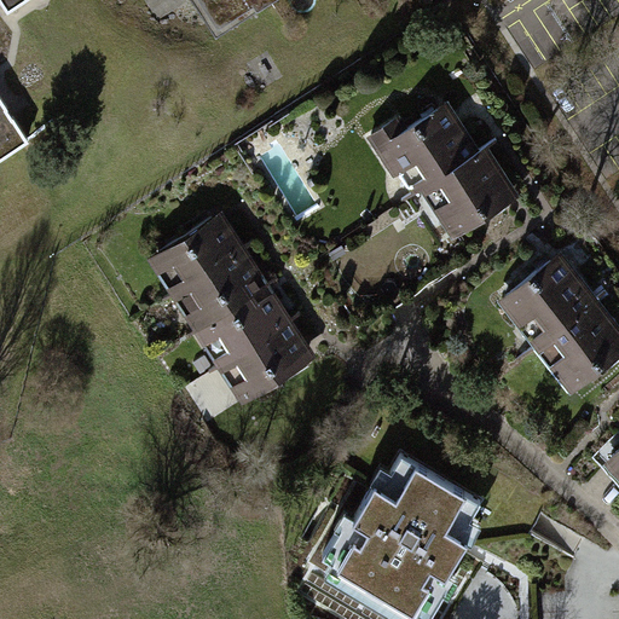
[(0,0),(0,163),(30,144),(11,114),(0,96),(0,1),(9,13),(29,0),(0,0)]
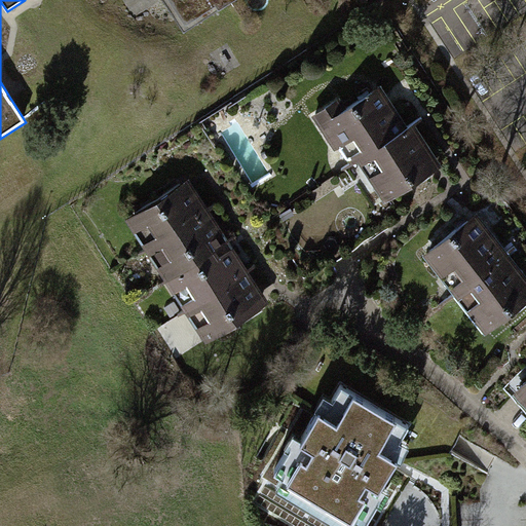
[(168,0),(186,26),(216,6),(219,11),(235,0),(168,0)]
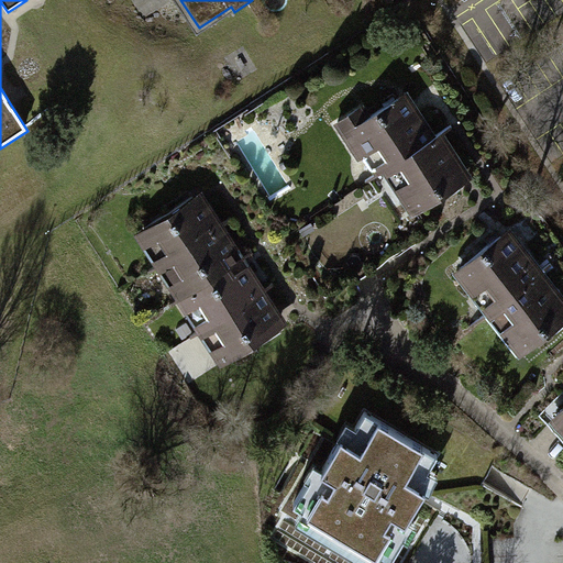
[(411,97),(340,138),(368,189),(388,178),(409,217),(483,175),(456,129),(437,140),(411,97)]
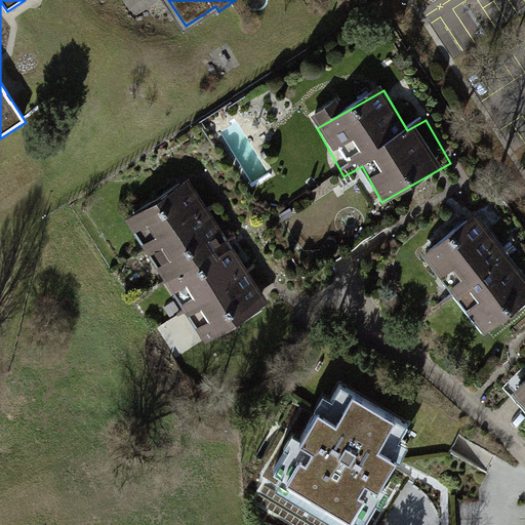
[(194,180),(132,218),(211,344),(272,306),(194,180)]
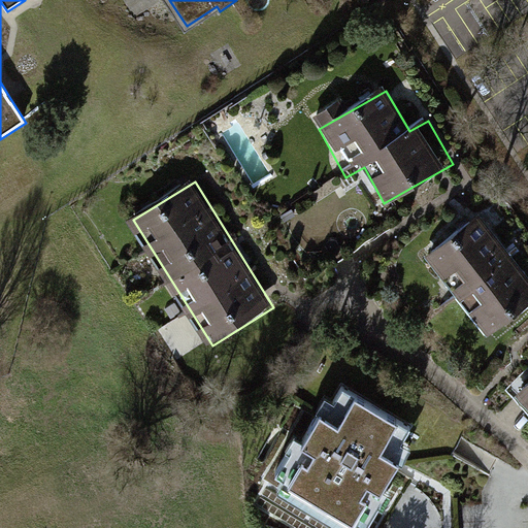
[(527,269),(486,218),(435,258),(503,341),(527,321),(527,269)]
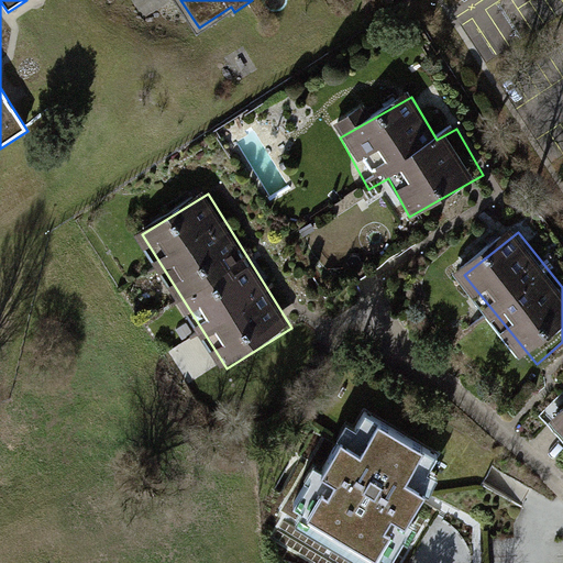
[(562,393),(537,417),(562,445),(562,393)]
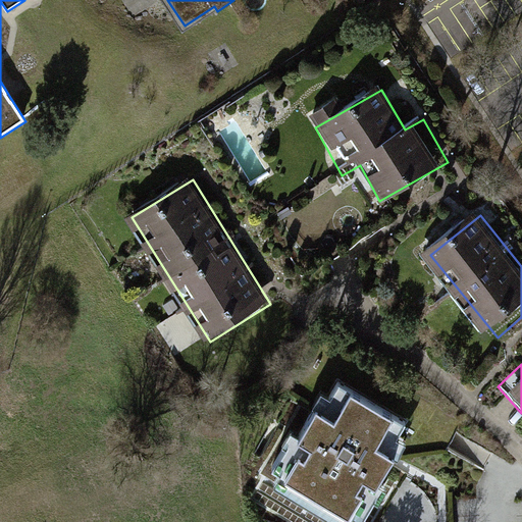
[(289,428),(267,464),(280,471),(273,483),(340,521),(344,521),(350,514),(359,519),(380,480),(375,477),(399,436),(394,433),(402,420),(337,383),(329,398),(319,393),(296,432),(289,428)]
